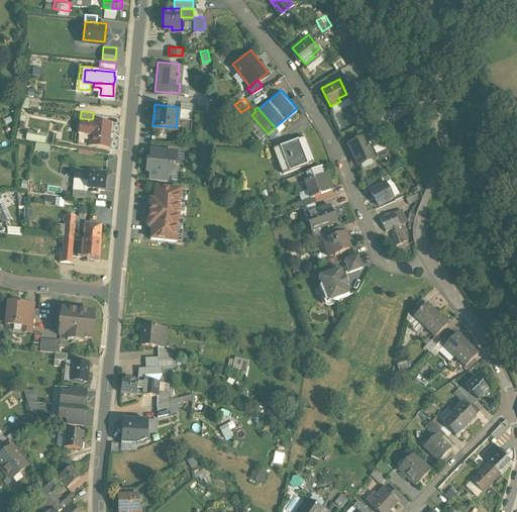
[(191,128),(192,116),(180,116),(180,128),(191,128)]
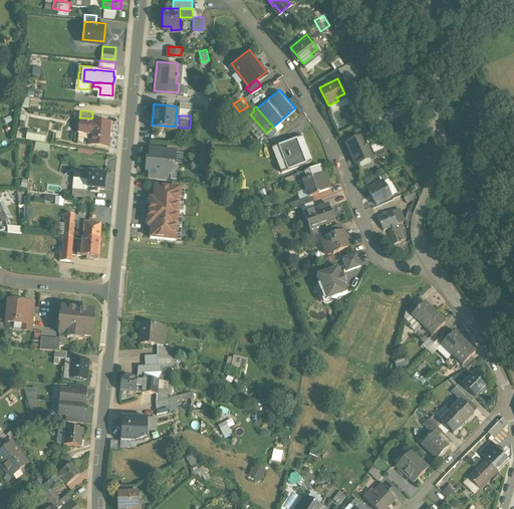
[(92,117),(91,117),(91,118),(79,117),(78,130),(90,131),(89,142),(108,144),(110,119),(92,117)]
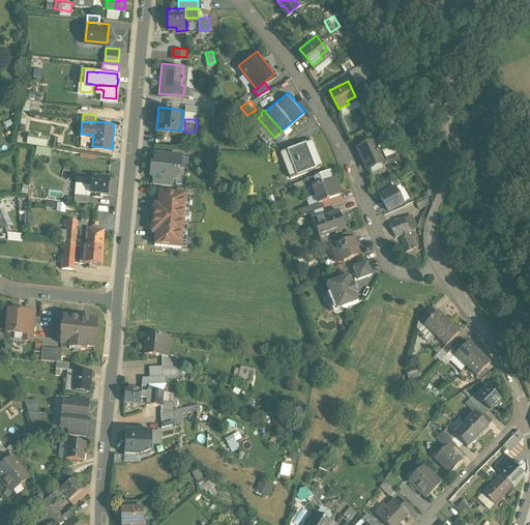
[(377,123),(364,132),(367,138),(381,130),(377,123)]
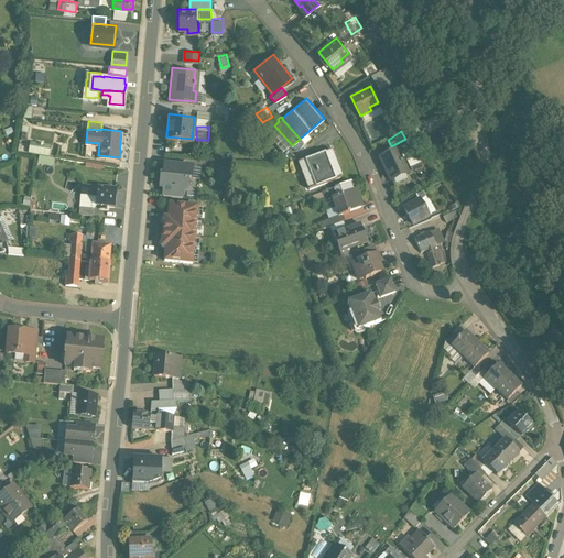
[(30,139),(30,151),(51,152),(51,140),(30,139)]
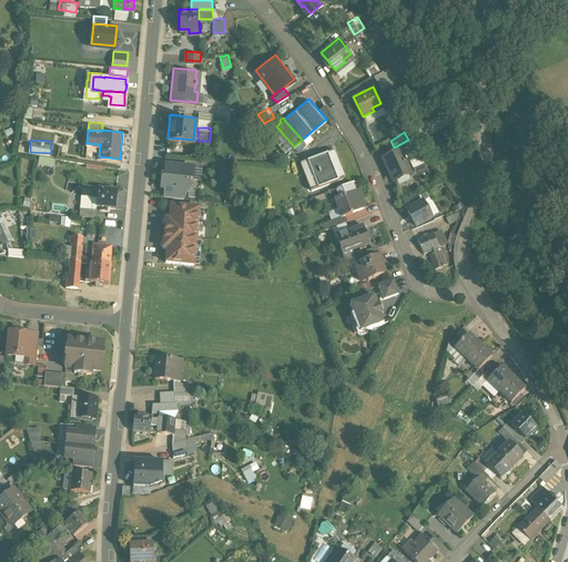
[(302,140),(295,145),(298,150),(305,144),(302,140)]
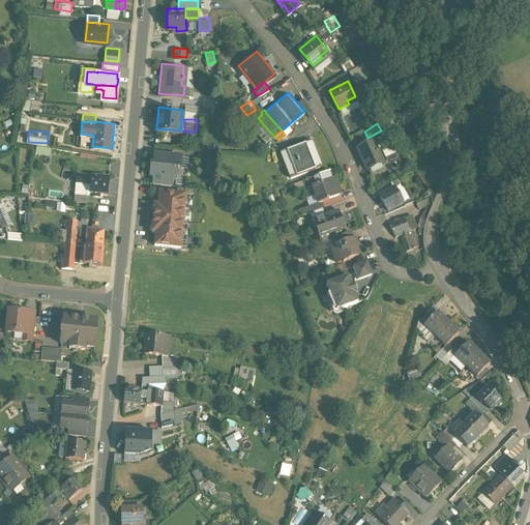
[(311,138),(305,140),(316,167),(321,165),(311,138)]
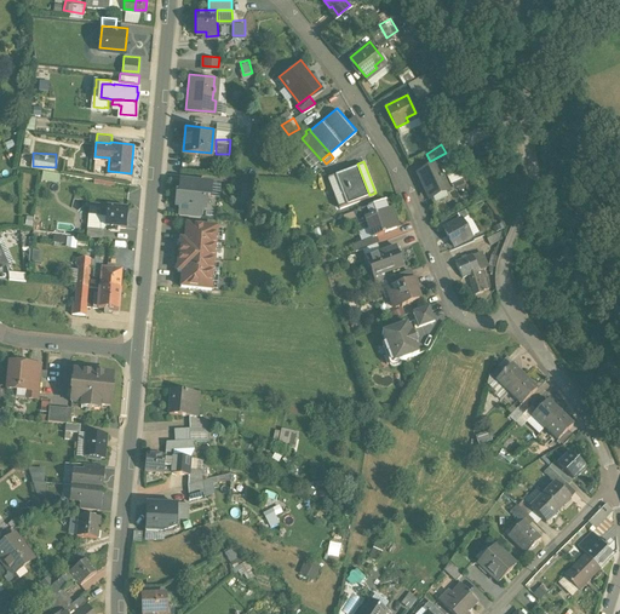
[(357,164),(334,173),(342,189),(346,204),(369,195),(357,164)]
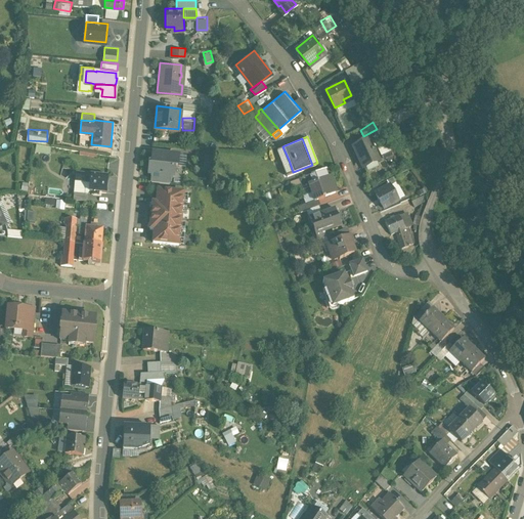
[(378,159),(368,138),(353,144),(362,165),(378,159)]
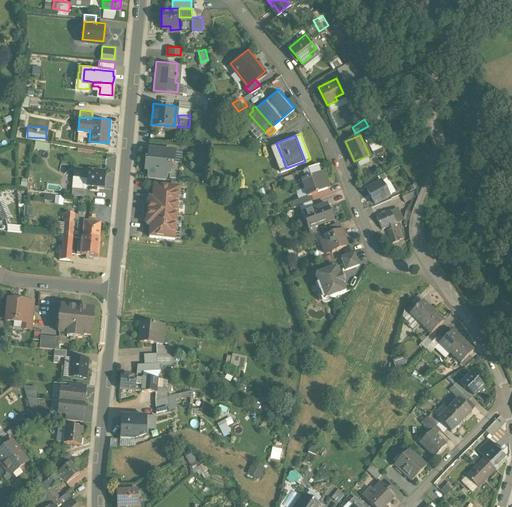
[(49,148),(50,141),(35,138),(34,145),(49,148)]
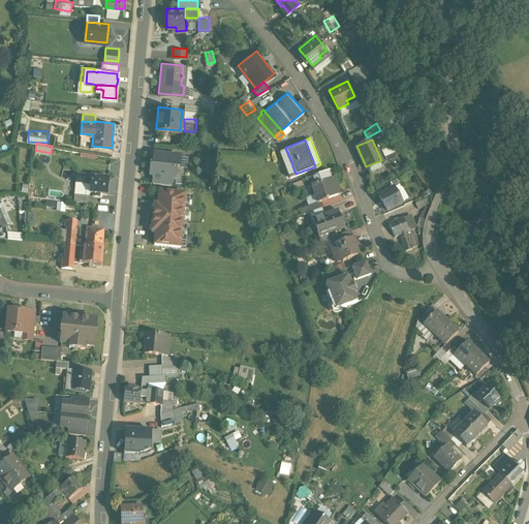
[(154,173),(172,174),(175,175),(176,164),(179,165),(180,153),(154,151),(154,160),(152,160),(150,172),(154,173)]
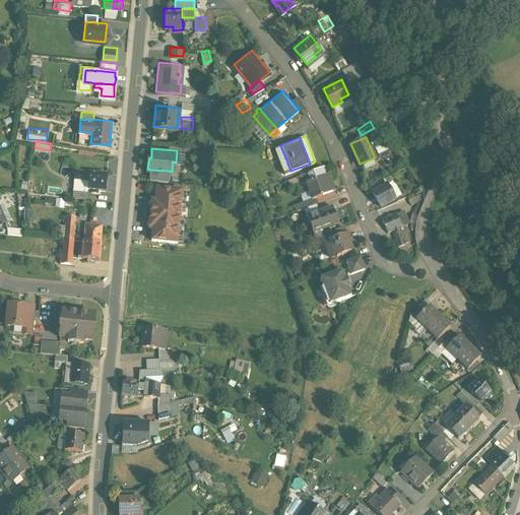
[(286,158),(280,161),(285,173),(290,171),(286,158)]
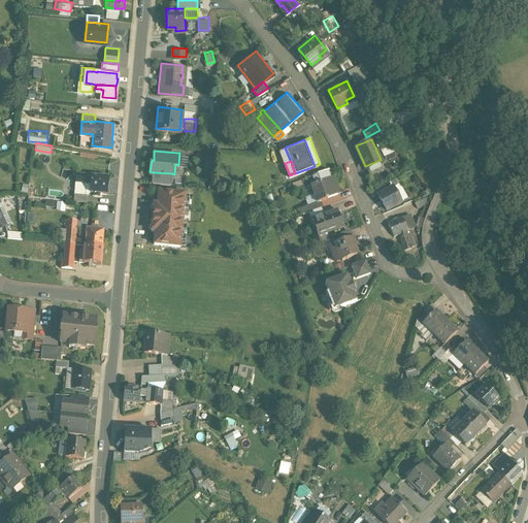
[(328,167),(312,172),(316,181),(331,174),(328,167)]
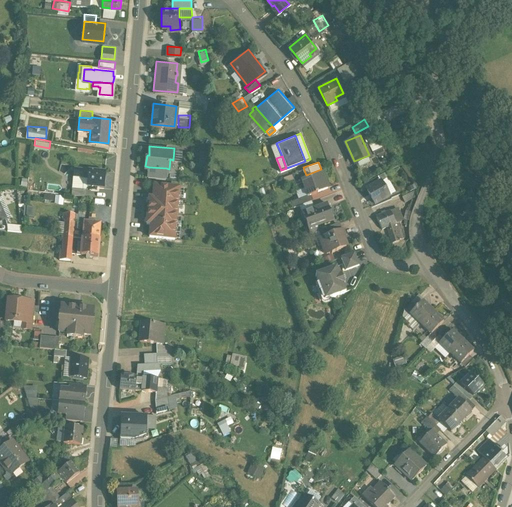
[(88,167),(74,165),(74,173),(88,175),(88,167)]
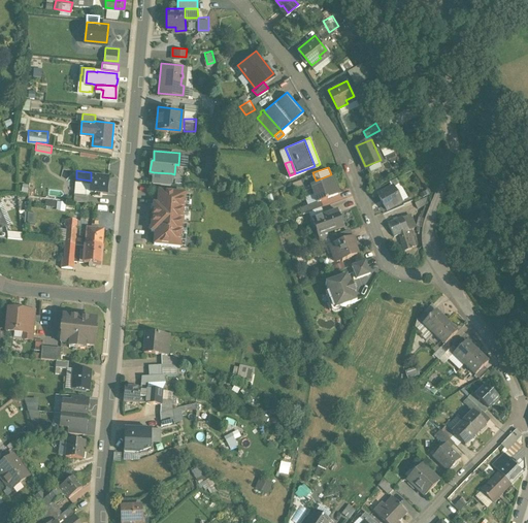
[(108,173),(91,172),(91,181),(90,190),(100,191),(107,191),(108,173)]
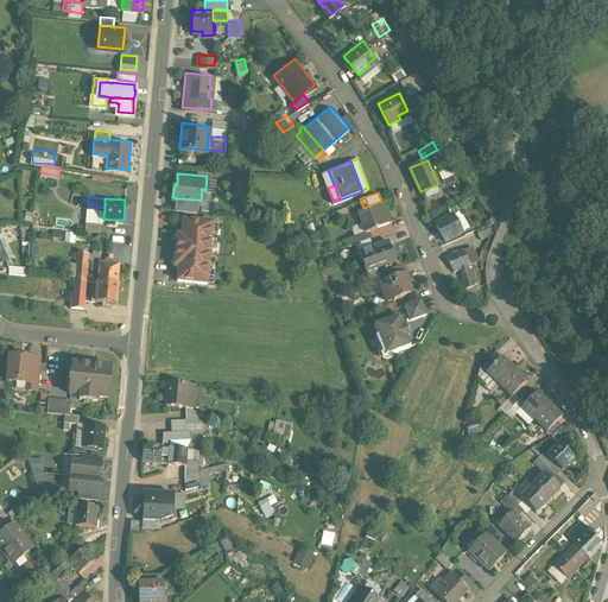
[(197,200),(177,198),(176,209),(197,210),(197,200)]
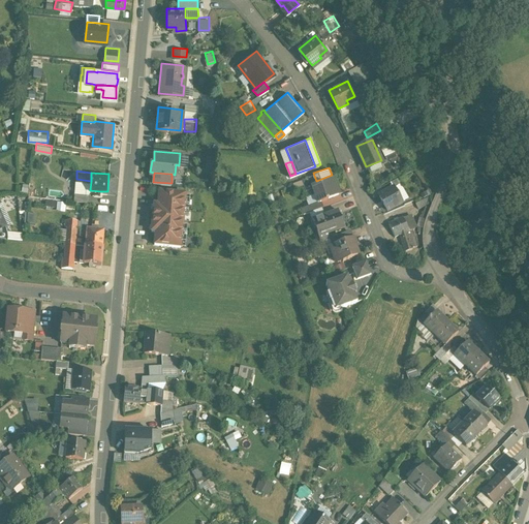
[(23,181),(23,189),(35,190),(35,176),(31,175),(31,181),(23,181)]
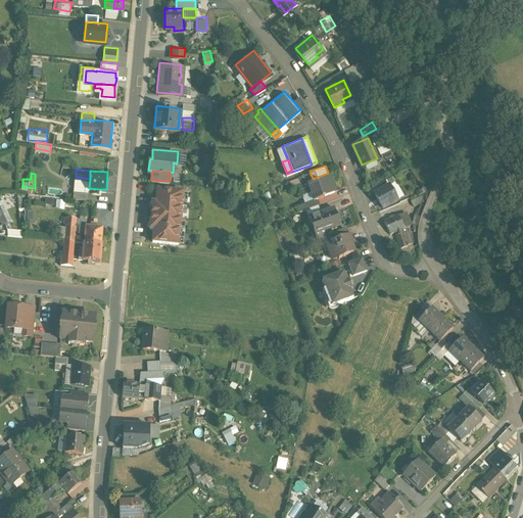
[(313,179),(308,180),(316,197),(325,194),(324,193),(334,189),(328,173),(313,179)]
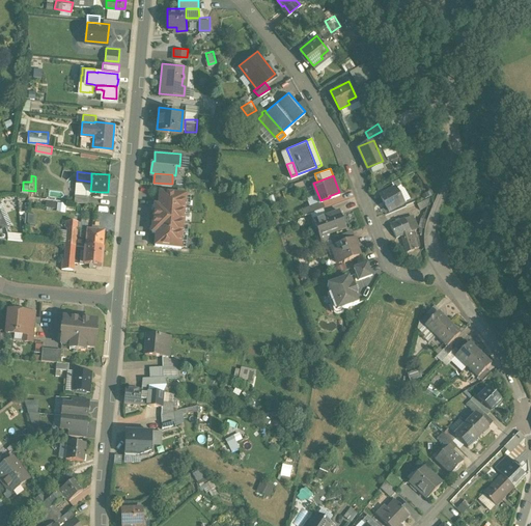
[(381,188),(384,193),(394,187),(400,184),(397,178),(381,188)]
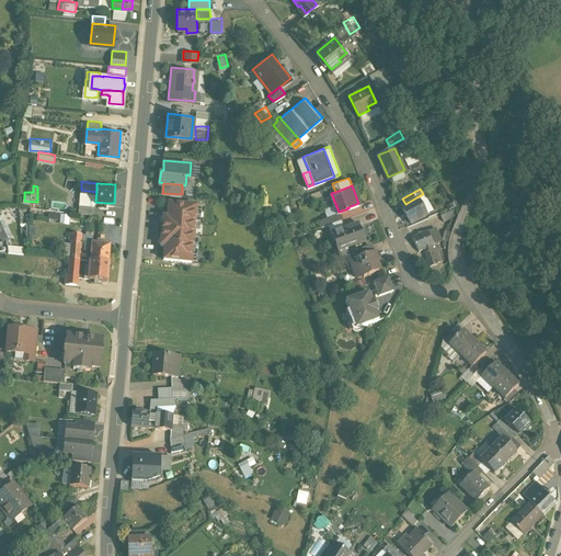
[(426,213),(416,197),(405,204),(402,206),(412,222),(426,213)]
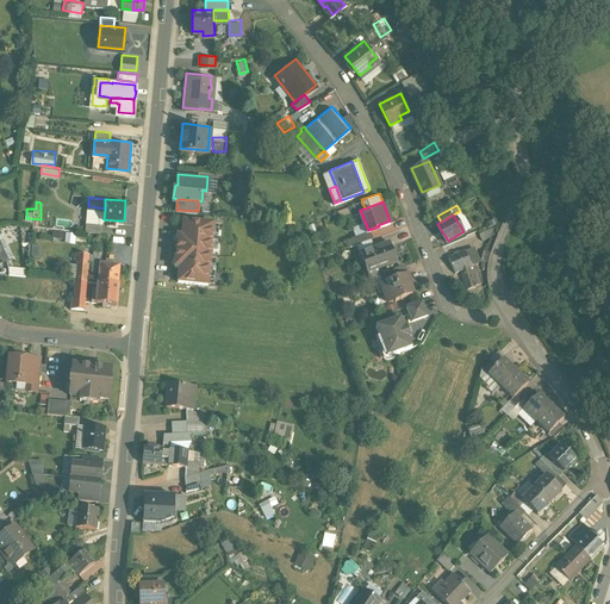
[(213,219),(184,216),(181,231),(176,230),(173,262),(178,262),(176,278),(207,281),(213,219)]
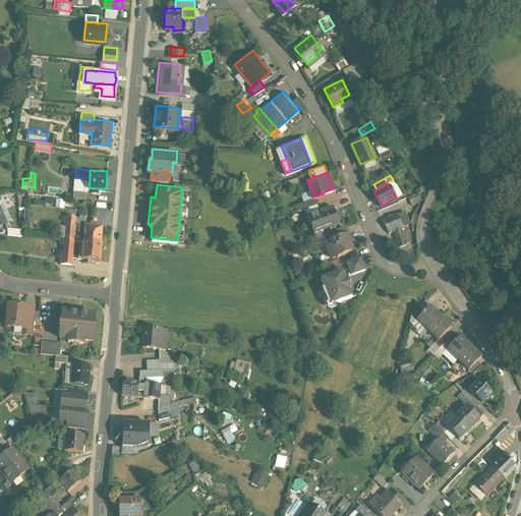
[(85,190),(73,188),(73,195),(85,197),(85,190)]
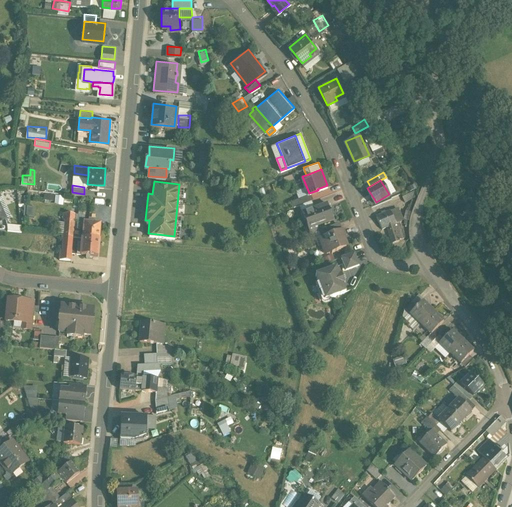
[(414,188),(402,194),(404,199),(416,194),(414,188)]
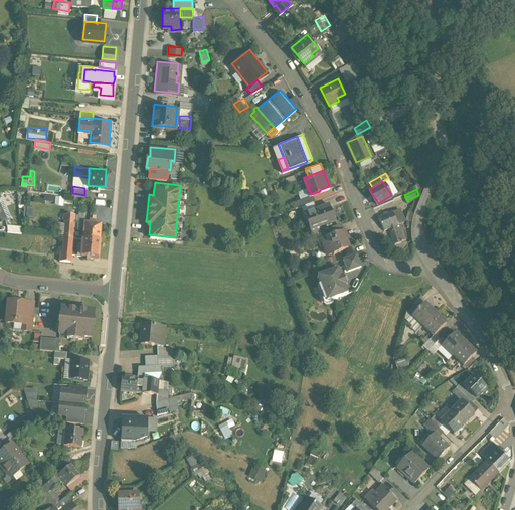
[(54,201),(62,202),(64,194),(55,193),(54,201)]
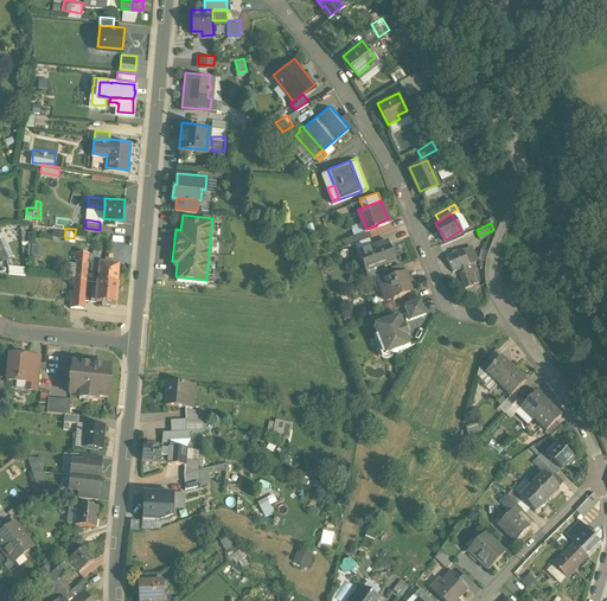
[(355,241),(369,236),(366,229),(345,237),(347,243),(355,241)]
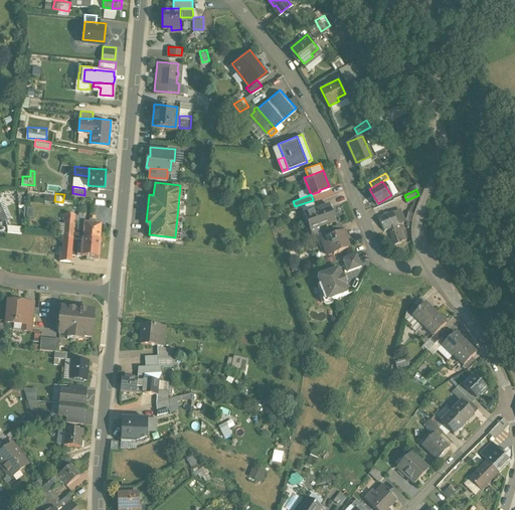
[(313,200),(301,204),(303,211),(316,206),(313,200)]
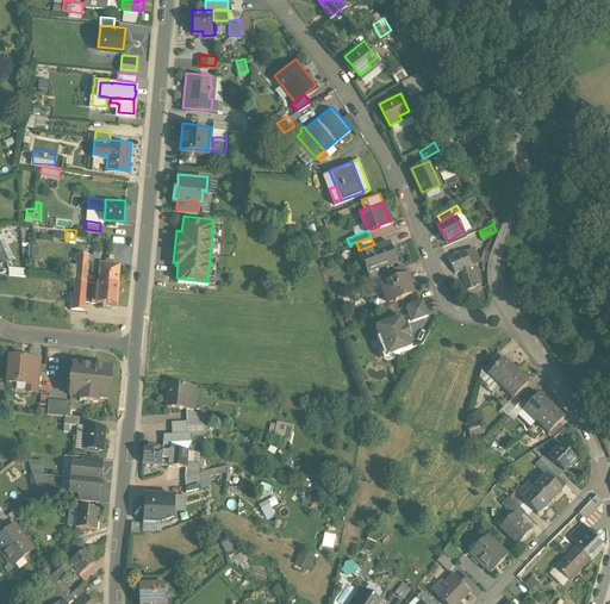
[(29,254),(42,254),(42,242),(29,241),(29,254)]
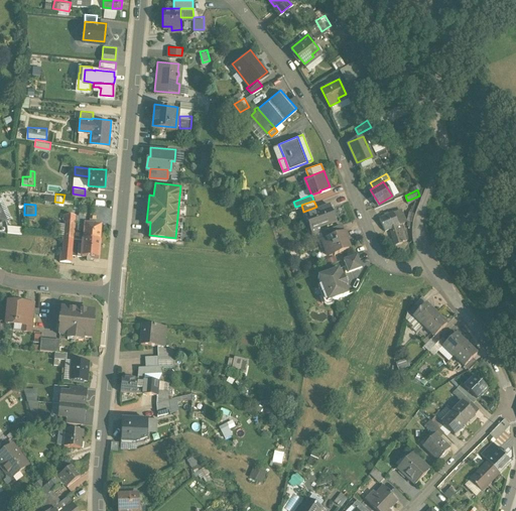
[(331,205),(326,207),(325,204),(316,207),(317,210),(314,211),(320,225),(336,219),(331,205)]
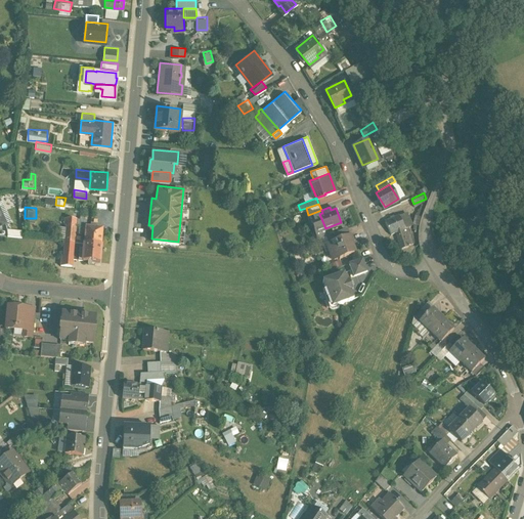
[(321,210),(308,215),(315,232),(325,228),(319,214),(322,213),(321,210)]
